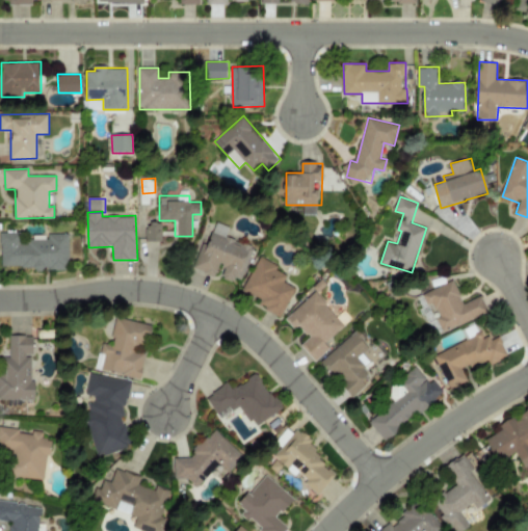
[(199,270),(219,276),(219,275),(243,283),(254,245),(228,238),(231,227),(212,220),(199,270)]
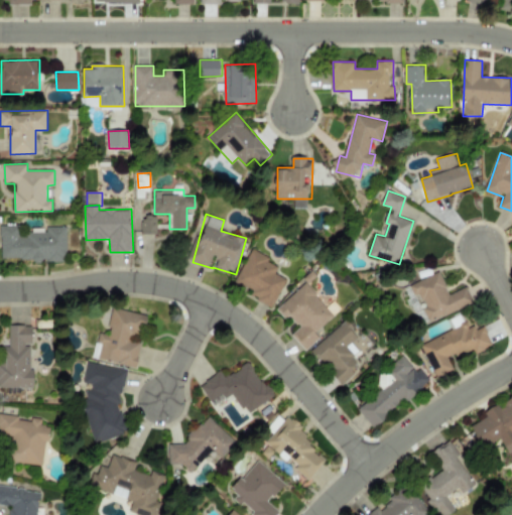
[(158,218),(143,217),(142,234),(157,234),(158,218)]
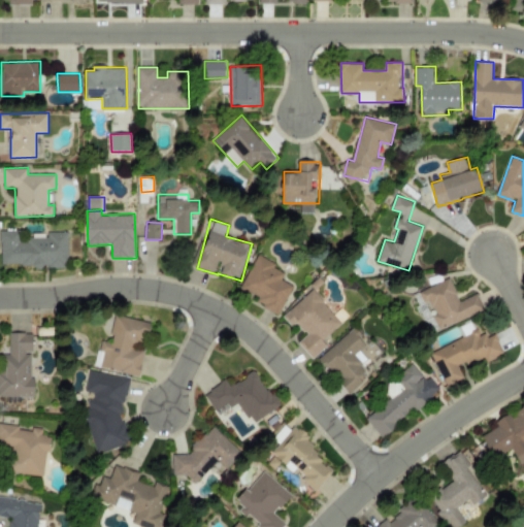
[(2,267),(69,265),(68,231),(48,232),(50,236),(21,237),(21,230),(1,230),(2,267)]
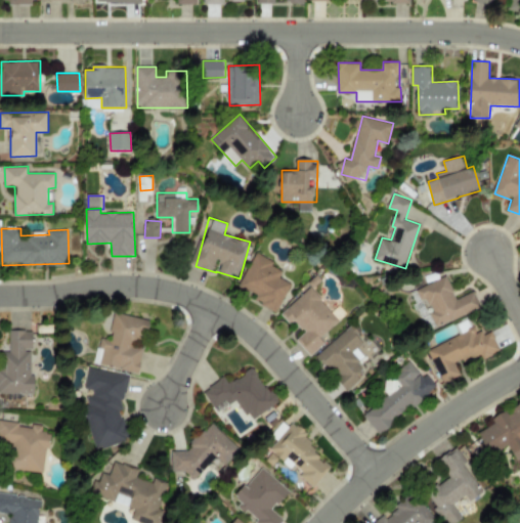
[(239,288),(278,309),(293,284),(280,277),(285,268),(257,253),(239,288)]
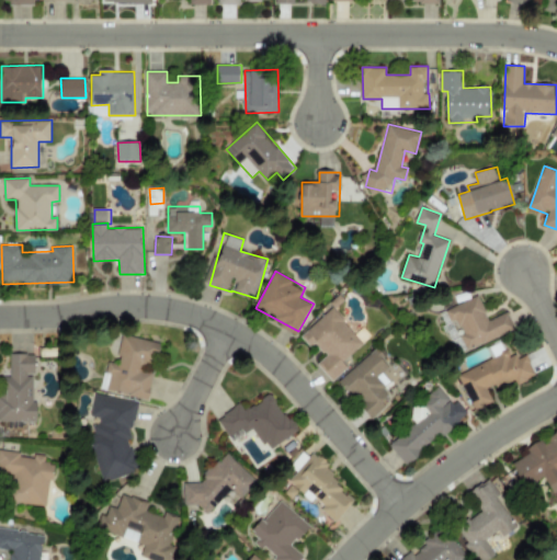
[(516,329),(509,311),(490,319),(479,295),(446,309),(451,321),(456,319),(469,350),(516,329)]
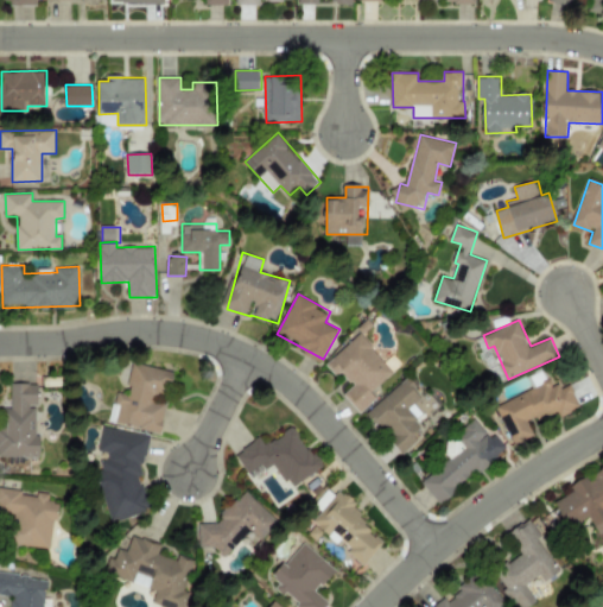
[(327,364),(337,375),(342,372),(355,385),(344,393),(361,412),(379,398),(373,391),(395,371),(361,333),(327,364)]
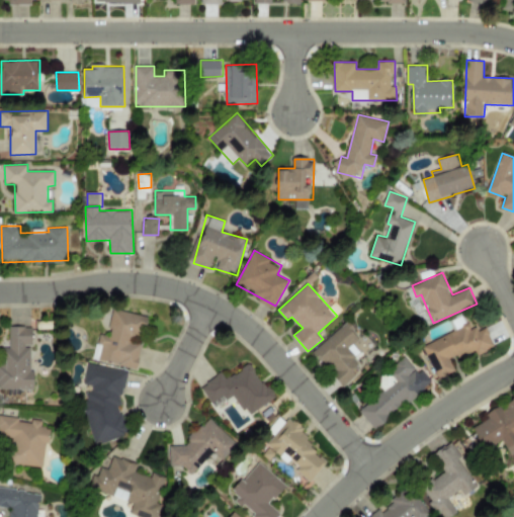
[(138,368),(148,316),(114,309),(108,335),(100,334),(94,359),(138,368)]
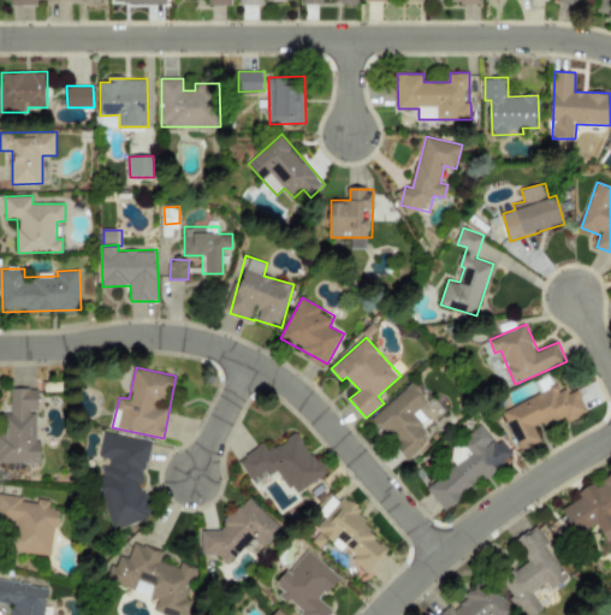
[(373,418),(409,460),(425,447),(419,439),(426,432),(422,427),(439,413),(413,383),(373,418)]
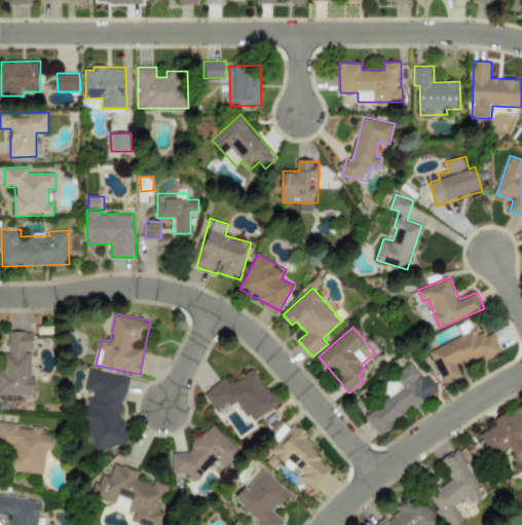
[(431,351),(446,385),(463,377),(460,369),(502,349),(493,331),(481,336),(478,329),(431,351)]
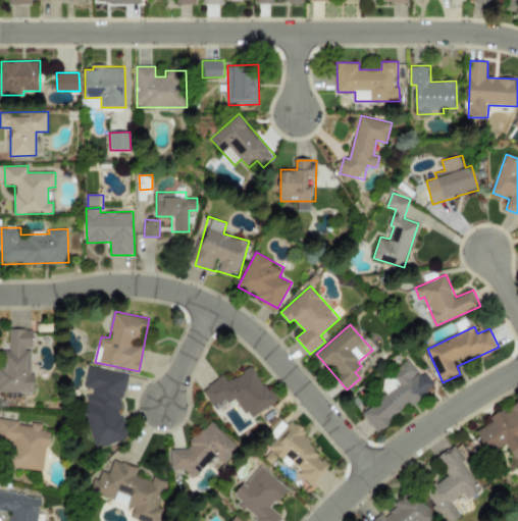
[(0,392),(36,393),(36,373),(32,372),(32,347),(34,347),(34,329),(11,328),(11,350),(0,350),(0,392)]
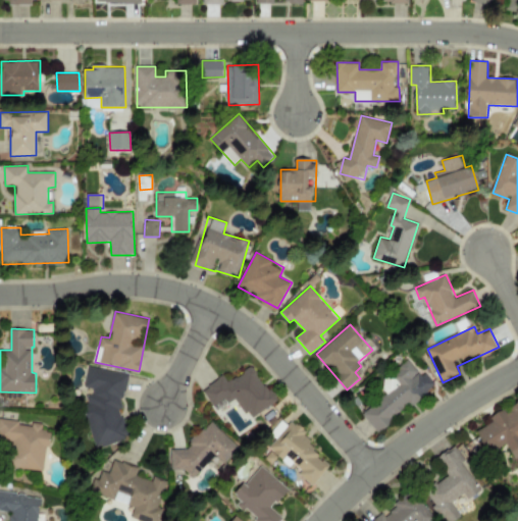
[(379,432),(425,392),(413,378),(420,371),(409,359),(380,385),(386,393),(363,414),(379,432)]
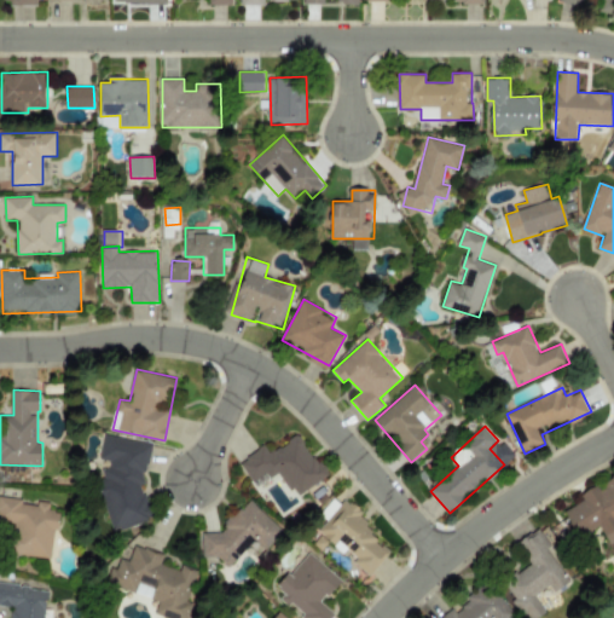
[(241,462),(256,485),(281,471),(297,497),(329,477),(301,433),(271,452),(266,445),(241,462)]
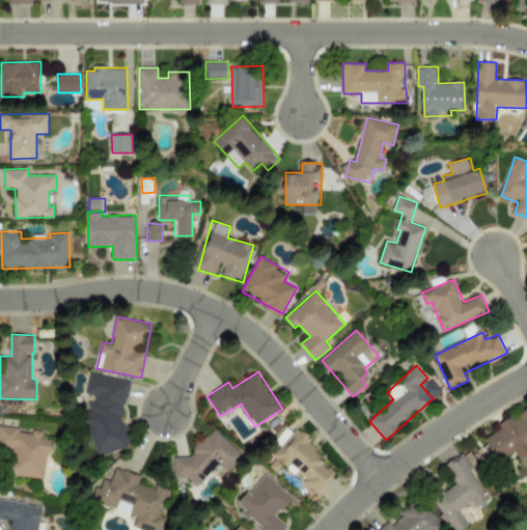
[(132,381),(91,372),(87,394),(89,400),(87,407),(94,454),(130,449),(125,417),(132,381)]
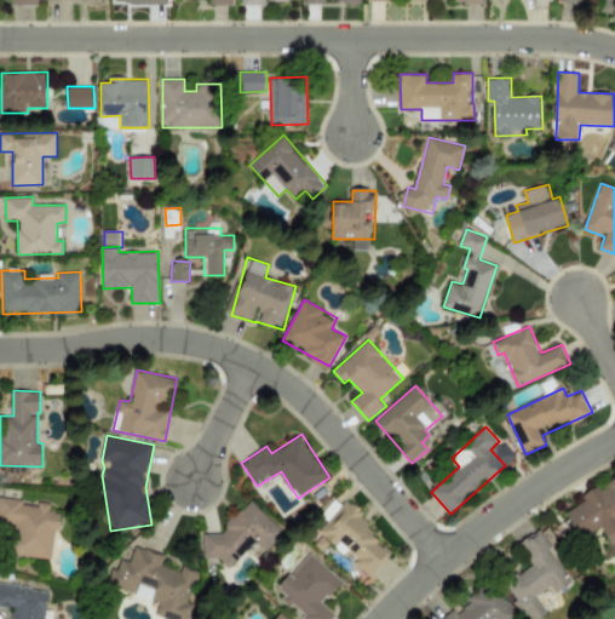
[(614,479),(564,508),(581,538),(603,527),(613,545),(614,544),(614,479)]
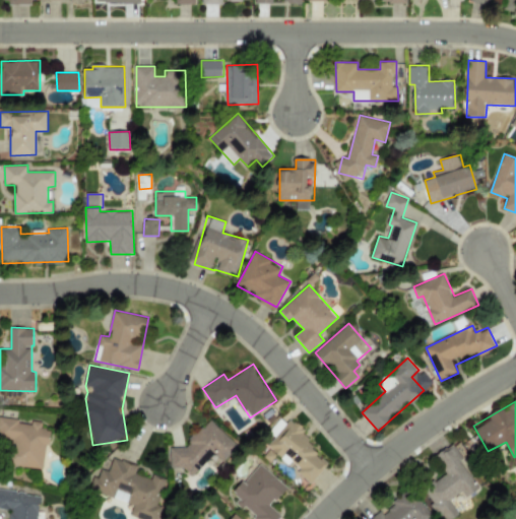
[(45,469),(51,424),(0,417),(0,437),(12,439),(9,464),(45,469)]
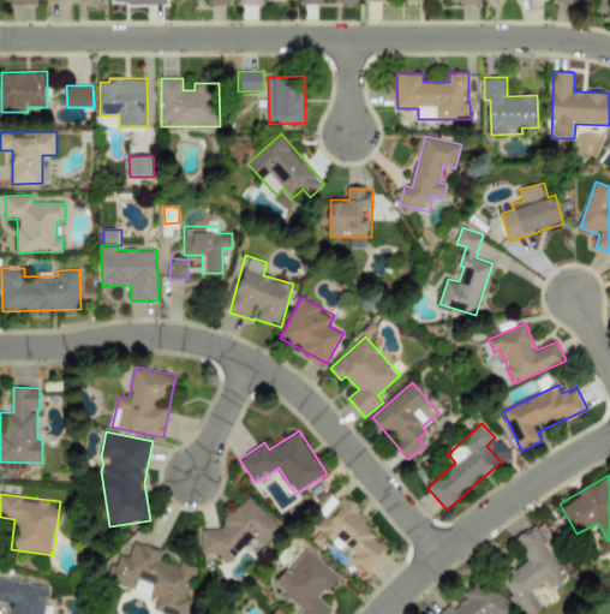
[(370,572),(390,546),(362,524),(369,516),(342,494),(316,528),(344,548),(346,544),(357,553),(352,559),(370,572)]
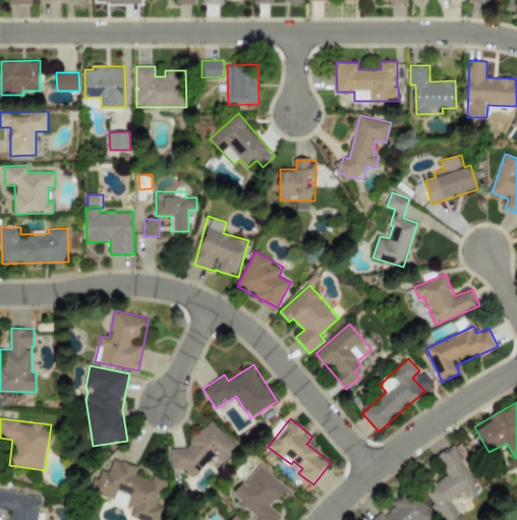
[(171,448),(172,468),(183,468),(195,477),(212,457),(219,457),(225,462),(240,445),(210,420),(190,444),(190,447),(171,448)]
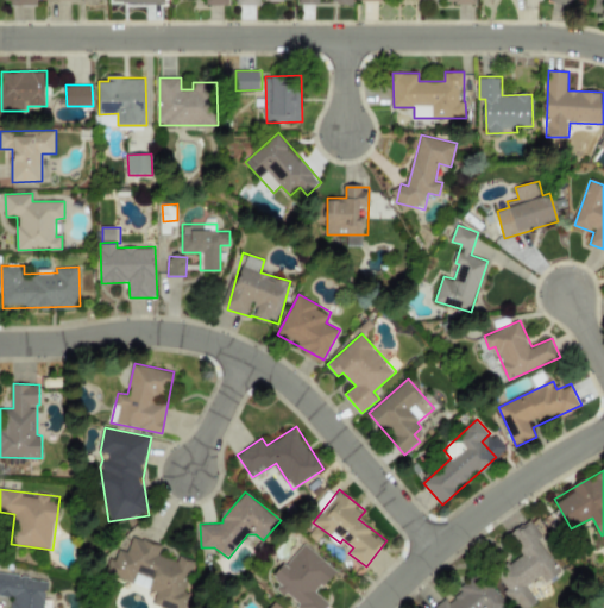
[(566,572),(533,520),(510,536),(523,555),(496,572),(520,607),(529,607),(539,602),(529,587),(542,578),(547,584),(566,572)]
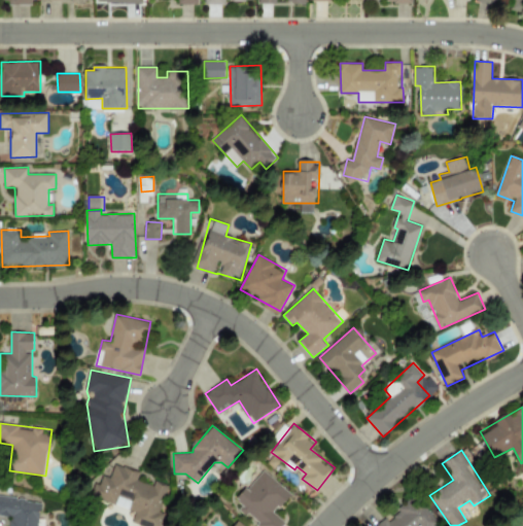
[(152,525),(159,525),(172,486),(157,481),(154,485),(139,480),(142,472),(116,463),(111,477),(104,475),(101,484),(96,482),(91,496),(137,512),(134,520),(152,525)]
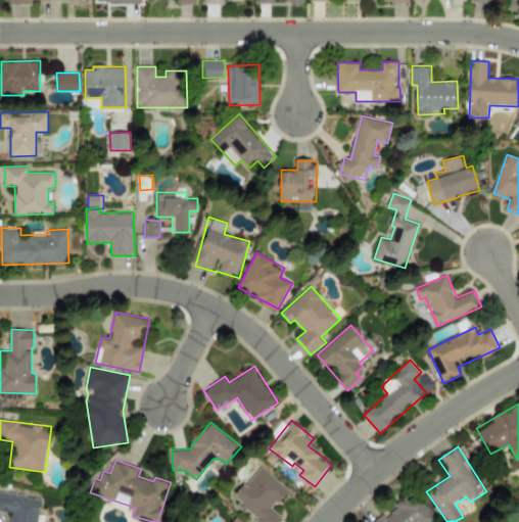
[(290,489),(262,466),(236,494),(242,500),(238,505),(258,521),(280,521),(284,518),(274,509),(290,489)]
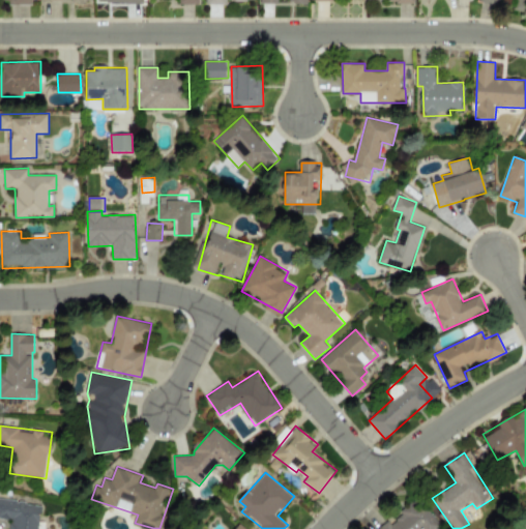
[(0,517),(10,519),(8,528),(39,528),(42,503),(0,499),(0,517)]
